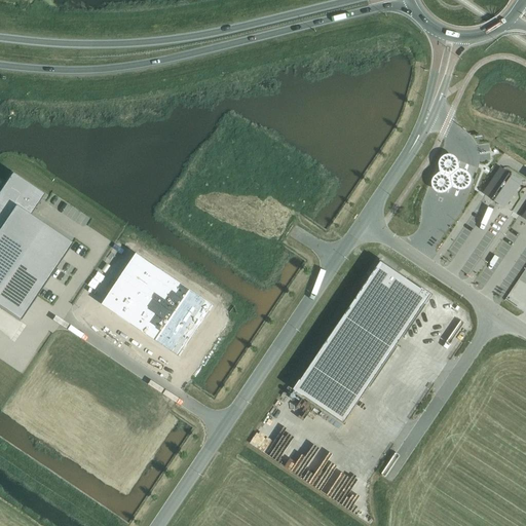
[(439,163),(439,172),(433,179),(431,182),(431,185),(433,189),(435,191),(437,193),(440,194),(444,193),(452,189),(460,190),(463,190),(467,189),(470,186),(472,183),(472,180),(472,177),(470,174),(467,173),(460,168),(458,161),(456,158),(454,156),(451,155),(448,154),(444,155),(441,157),(439,160),(439,163)]
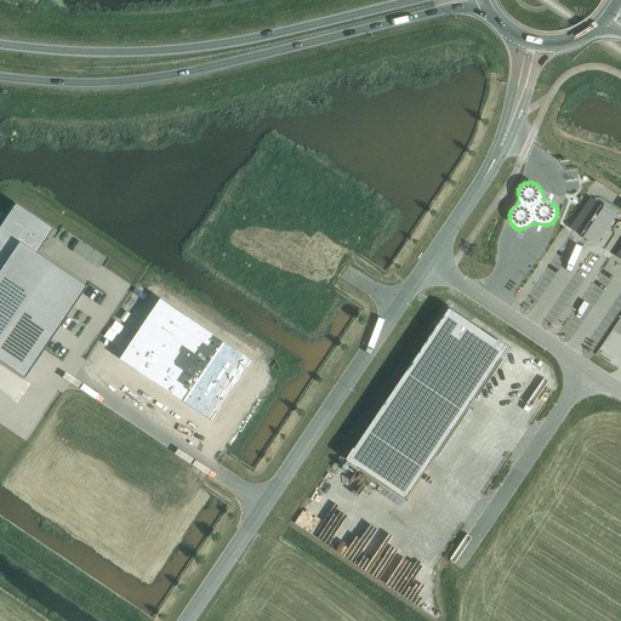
[(592,200),(573,229),(594,243),(614,215),(592,200)]
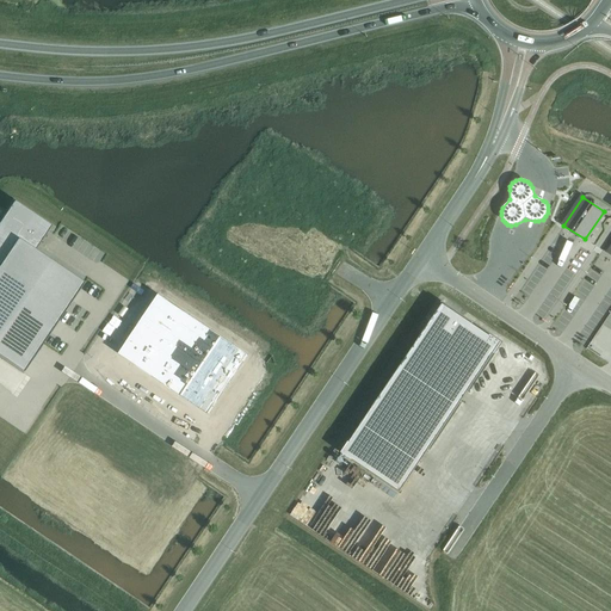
[(0,357),(23,372),(84,283),(35,251),(51,226),(47,223),(14,201),(0,221),(0,357)]
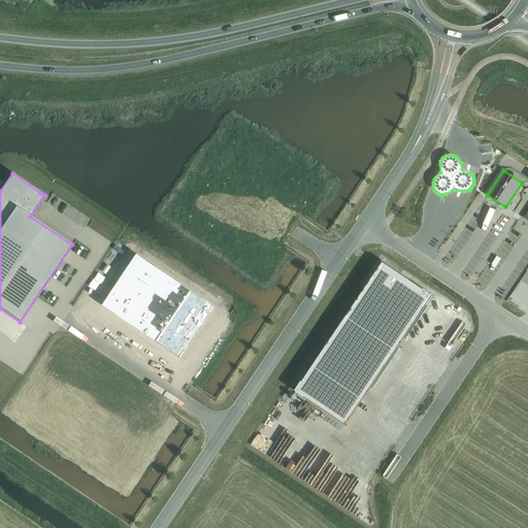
[(137,255),(102,306),(179,358),(215,307),(137,255)]
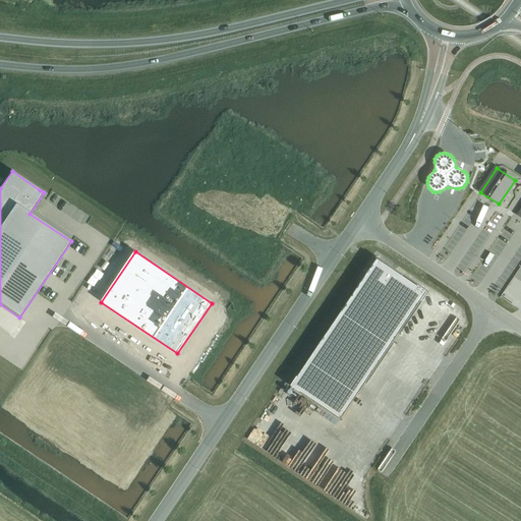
[(297,377),(291,387),(300,393),(300,392),(341,419),(420,301),(427,292),(418,286),(417,286),(402,276),(403,275),(377,257),(358,285),(359,286),(298,378),(297,377)]
